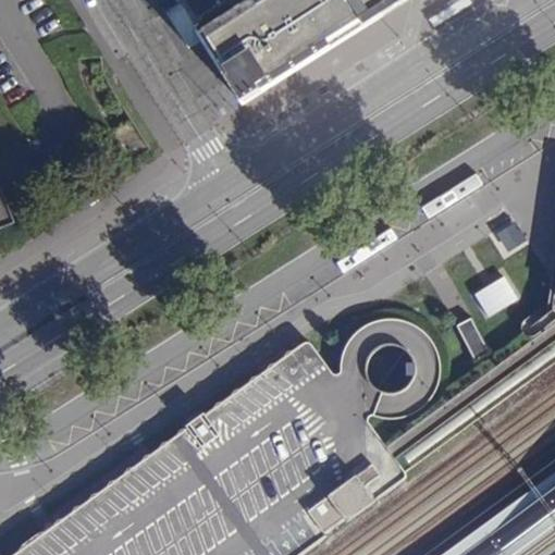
[(248,0),(229,0),(190,25),(241,102),(398,0),(248,0)]
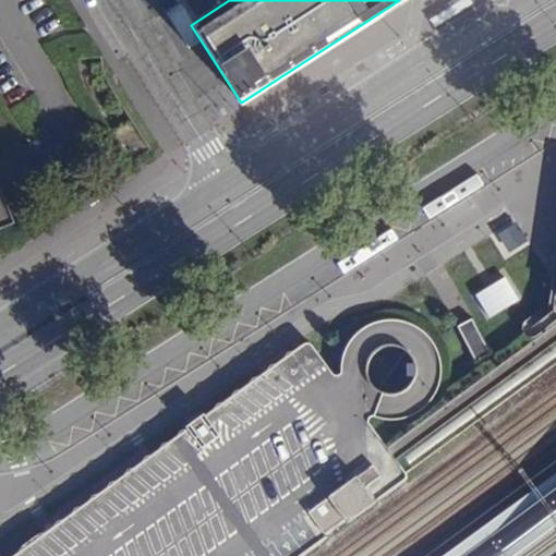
[(0,228),(14,222),(0,190),(0,228)]
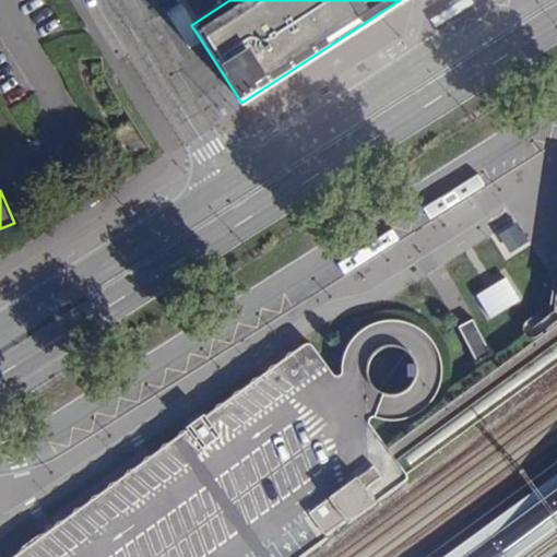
[(476,295),(490,318),(521,299),(506,276),(476,295)]
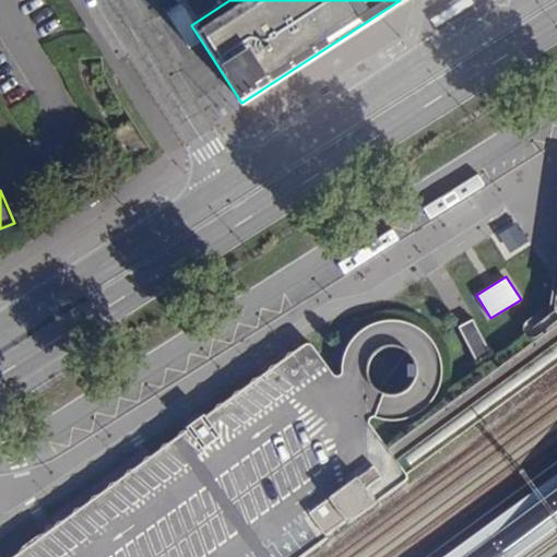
[(296,556),(406,476),(391,454),(368,422),(375,417),(390,419),(406,417),(421,411),(431,399),(439,384),(441,369),(441,362),(439,354),(433,339),(421,328),(406,320),(391,318),(375,320),(362,327),(350,339),(342,352),(340,368),(332,374),(309,339),(205,415),(202,412),(185,426),(187,427),(43,534),(12,556),(7,556),(6,556),(3,556),(296,556)]
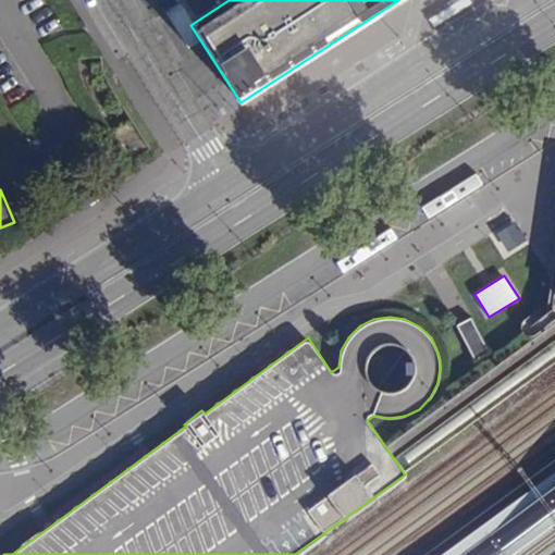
[(489,352),(470,318),(456,325),(475,359),(489,352)]
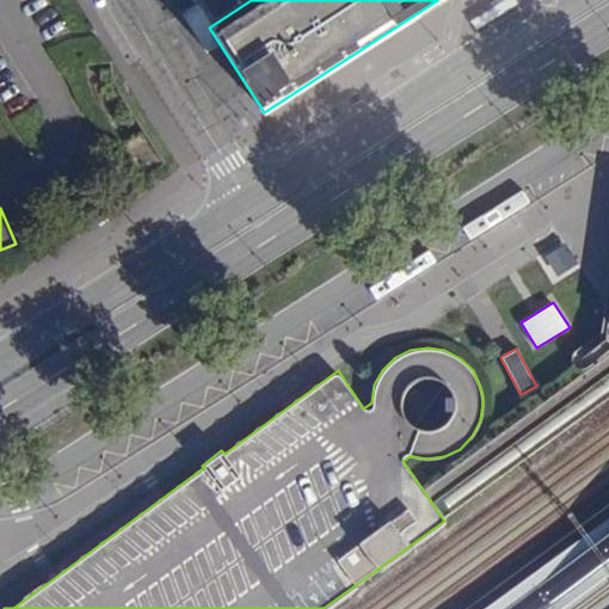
[(553,608),(608,568),(608,520),(486,608),(553,608)]
